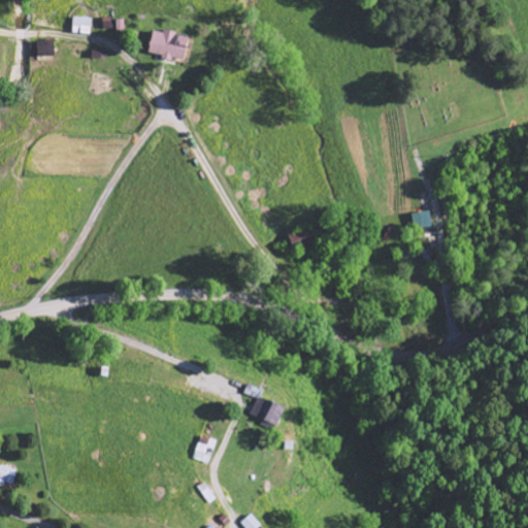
[(90,33),(90,17),(72,15),(72,33),(90,33)]
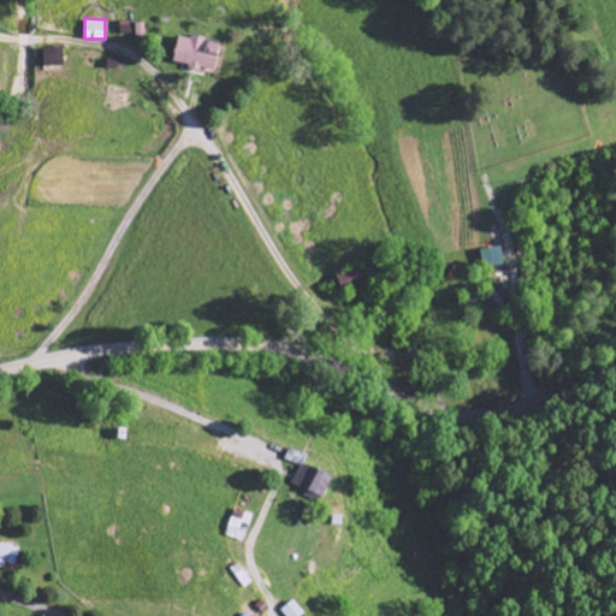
[(119,21),(120,31),(132,30),(131,19),(119,21)]
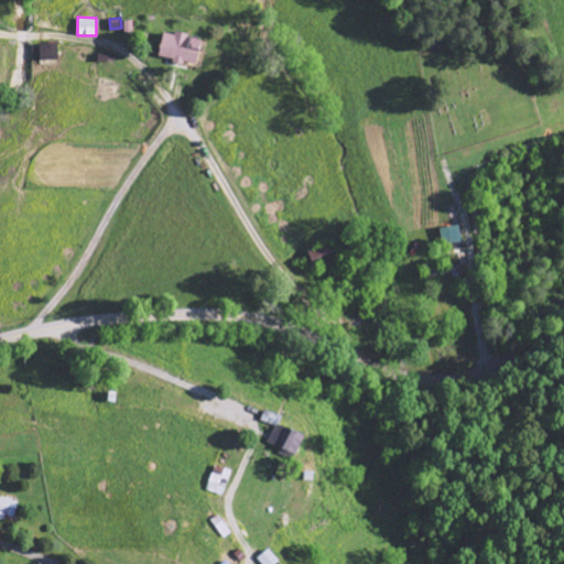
[(201,38),(174,32),(173,33),(162,32),(158,57),(195,64),(201,38)]
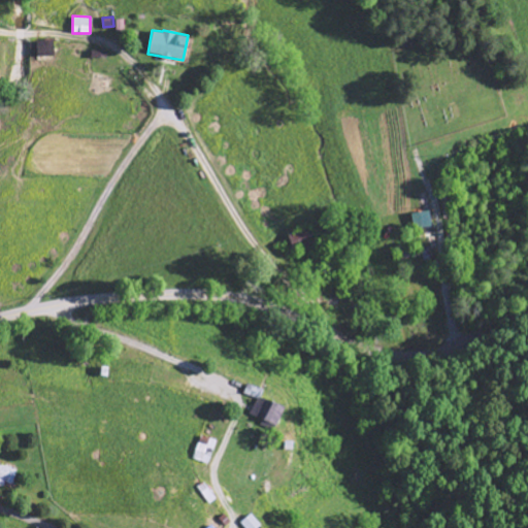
[(411,212),(413,228),(431,226),(429,210),(411,212)]
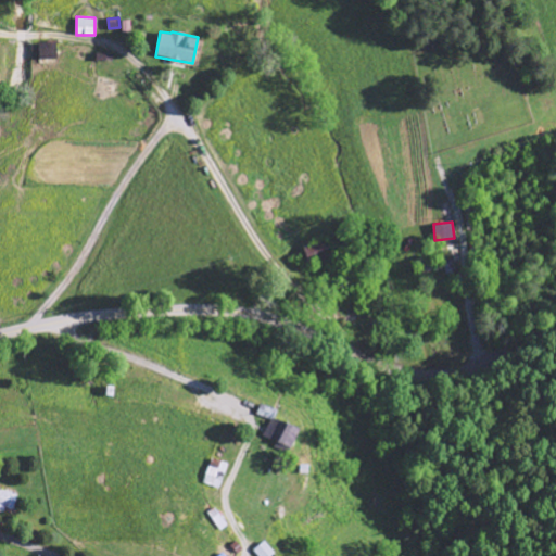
[(303,243),(307,264),(331,257),(327,238),(303,243)]
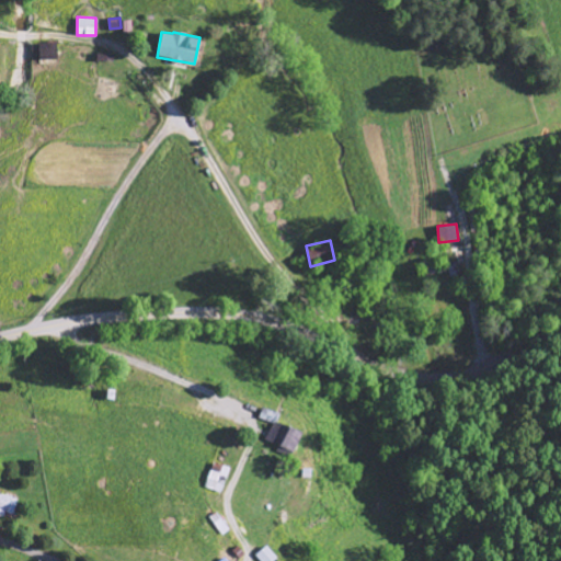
[(293,450),(299,431),(273,422),(276,412),(260,408),(256,418),(270,422),(264,442),(293,450)]
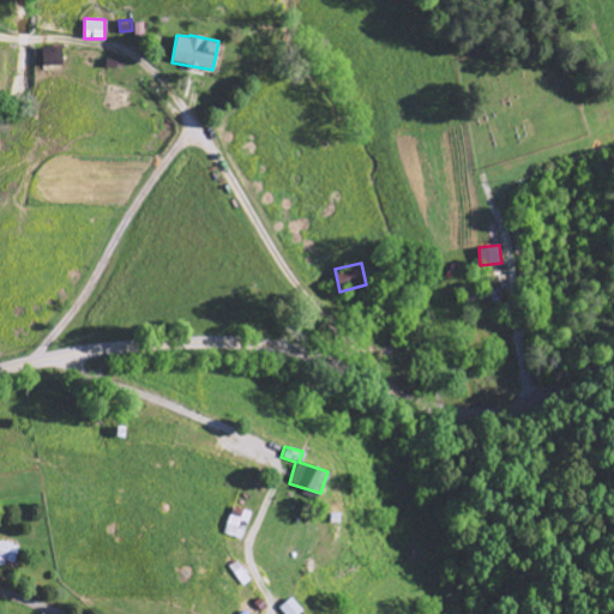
[(241,540),(251,512),(233,505),(222,533),(241,540)]
